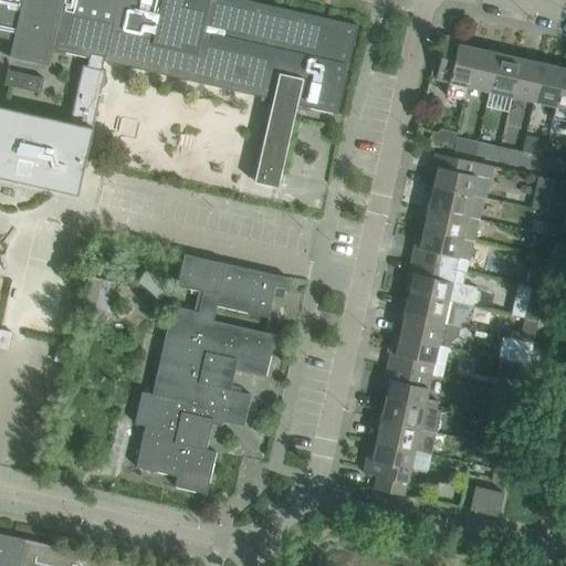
[(0,178),(76,196),(82,176),(83,168),(86,168),(86,167),(84,166),(85,158),(96,109),(98,101),(105,71),(105,70),(102,70),(104,61),(239,92),(248,94),(261,96),(272,100),(278,73),(302,79),(296,105),(307,107),(337,114),(337,113),(346,74),(344,73),(345,65),(348,65),(357,25),(247,0),(0,0),(0,37),(12,40),(8,60),(9,61),(46,69),(51,49),(86,58),(88,58),(86,66),(82,65),(69,123),(4,108),(0,106),(0,178)]
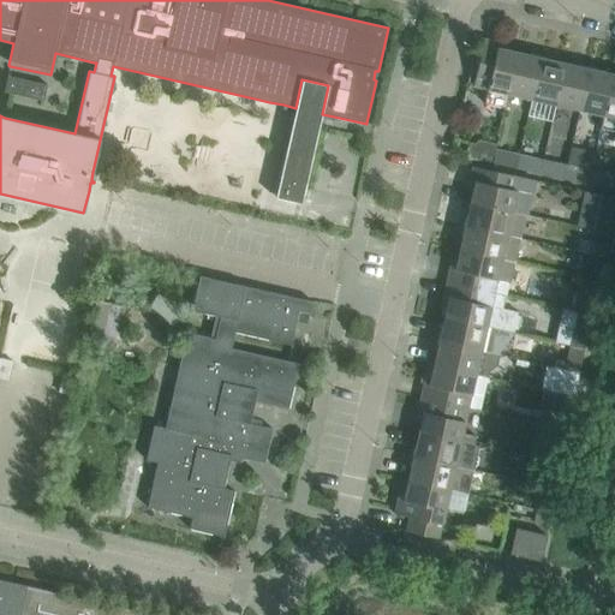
[(505,108),(507,94),(517,53),(506,51),(507,45),(483,40),(473,87),(487,89),(484,103),(505,108)]
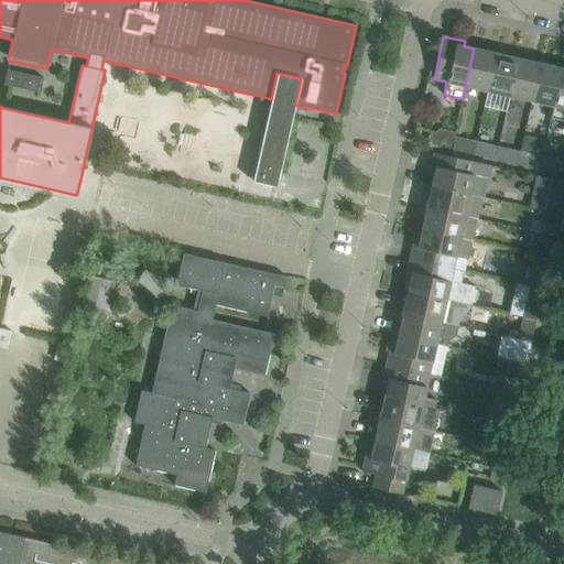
[(465,86),(487,91),(496,53),(474,49),(465,86)]
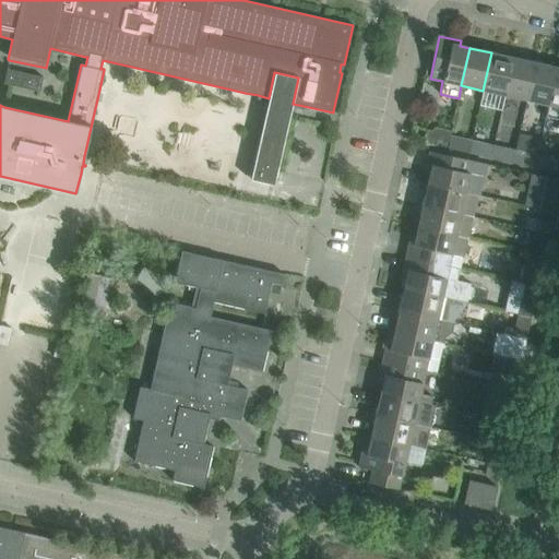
[(513,58),(491,52),(483,91),(504,95),(513,58)]
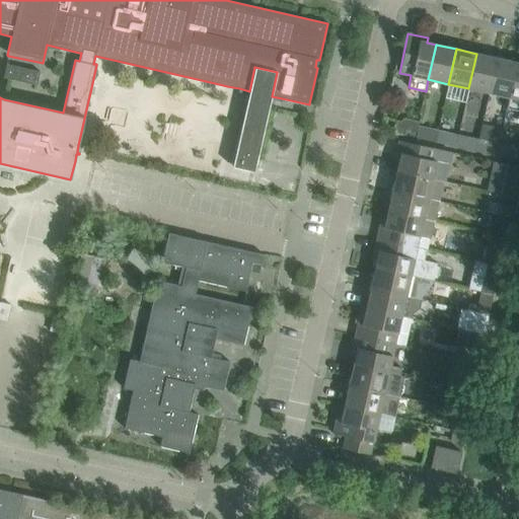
[(468,88),(489,93),(497,58),(476,54),(468,88)]
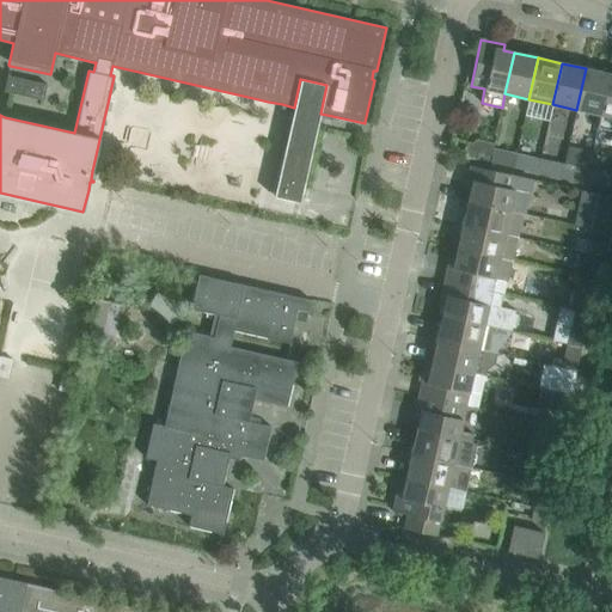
[(576,110),(600,115),(610,74),(586,68),(576,110)]
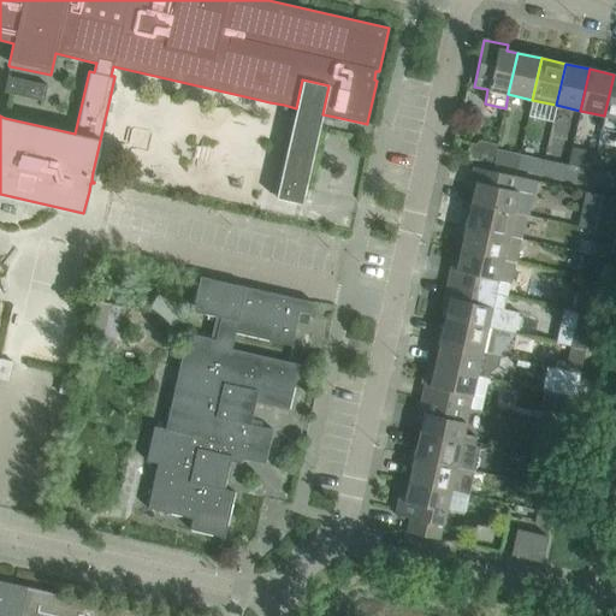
[(615,75),(614,75),(604,116),(600,129),(615,132),(615,75)]
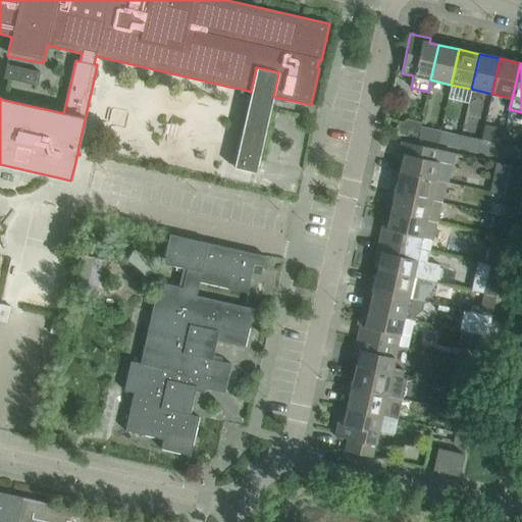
[(6,64),(3,79),(37,86),(40,72),(6,64)]
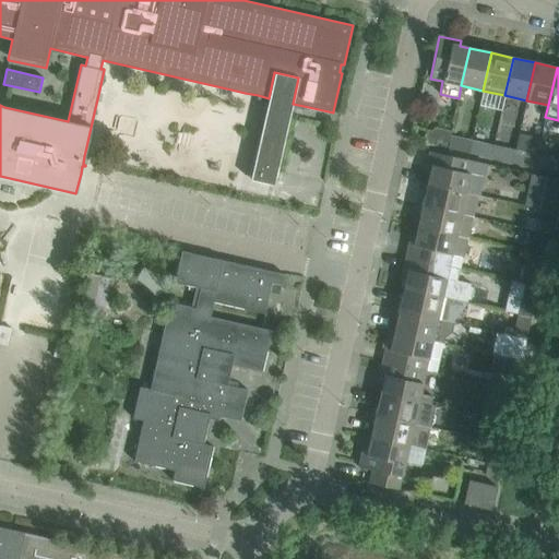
[(461,139),(458,151),(468,153),(472,141),(461,139)]
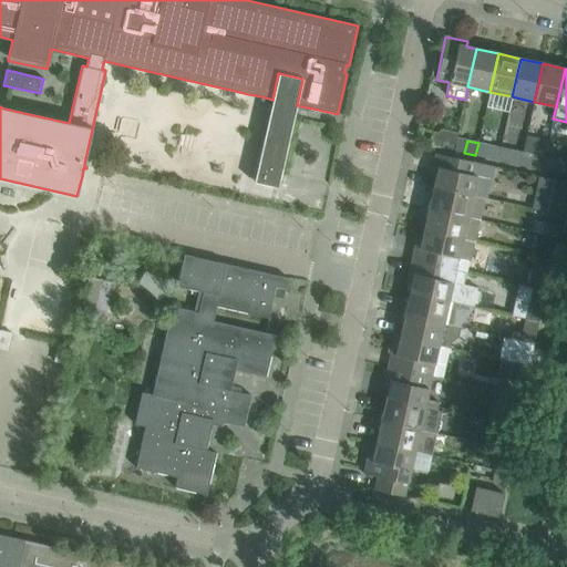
[(478,143),(475,155),(497,161),(500,147),(478,143)]
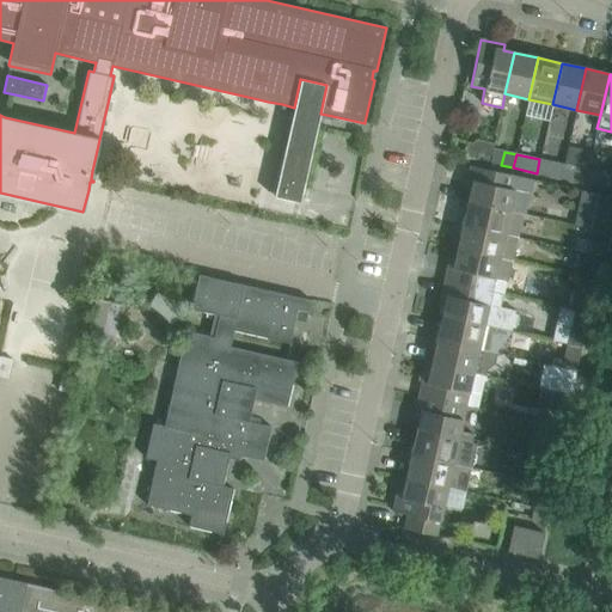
[(539,159),(537,173),(561,178),(563,165),(539,159)]
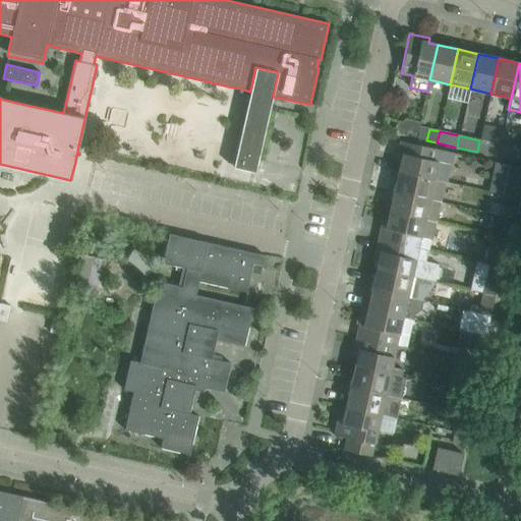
[(479,140),(477,152),(498,157),(500,145),(479,140)]
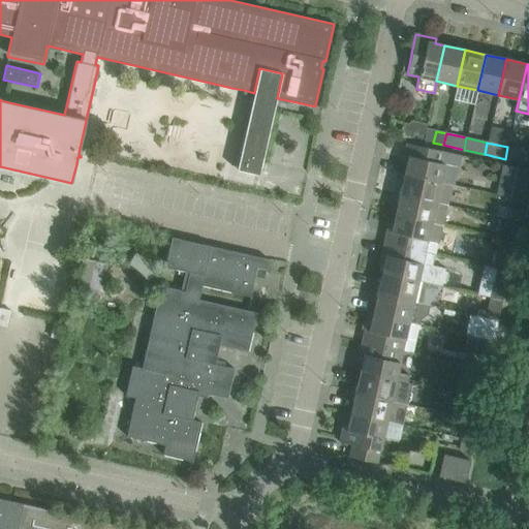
[(406,144),(402,163),(407,164),(404,175),(452,185),(453,185),(458,159),(459,155),(446,152),(406,144)]
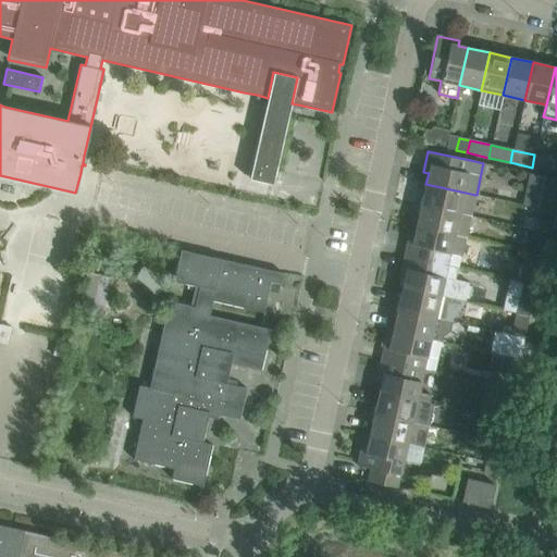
[(547,158),(534,155),(532,168),(545,171),(547,158)]
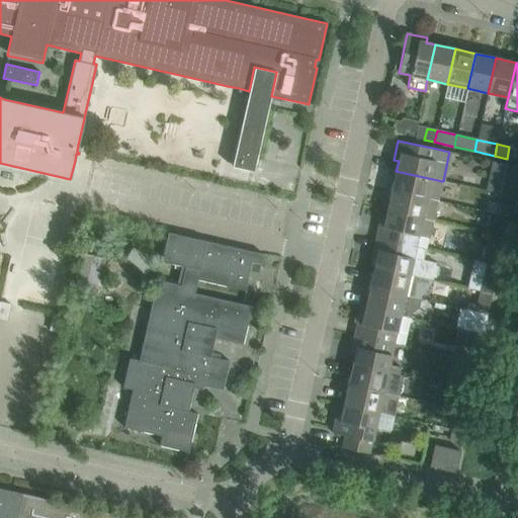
[(506,164),(500,194),(511,196),(517,167),(506,164)]
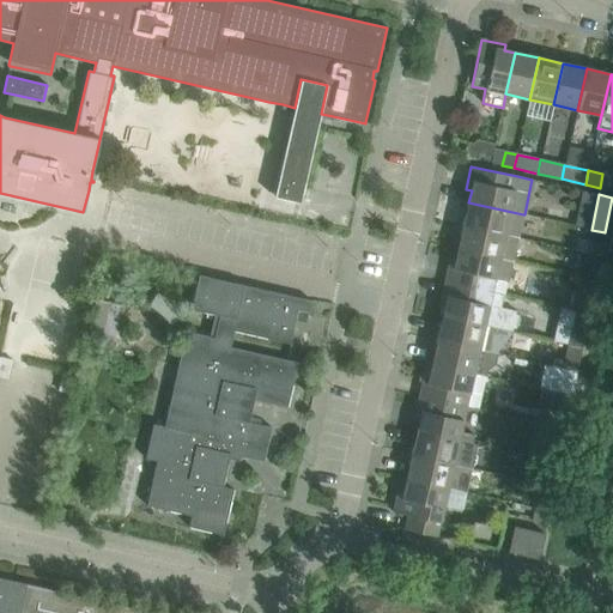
[(468,202),(463,225),(517,237),(523,214),(468,202)]
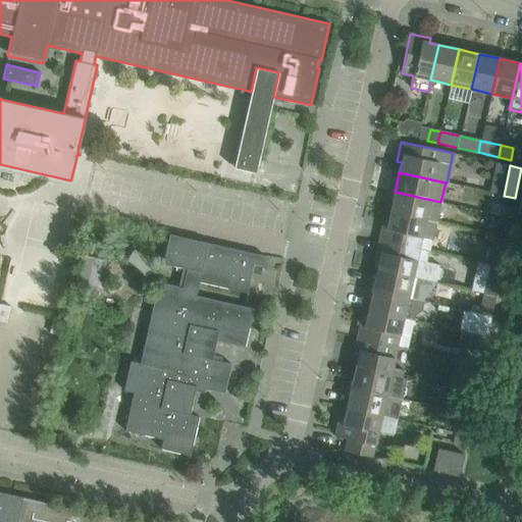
[(440,202),(395,192),(389,212),(436,222),(440,202)]
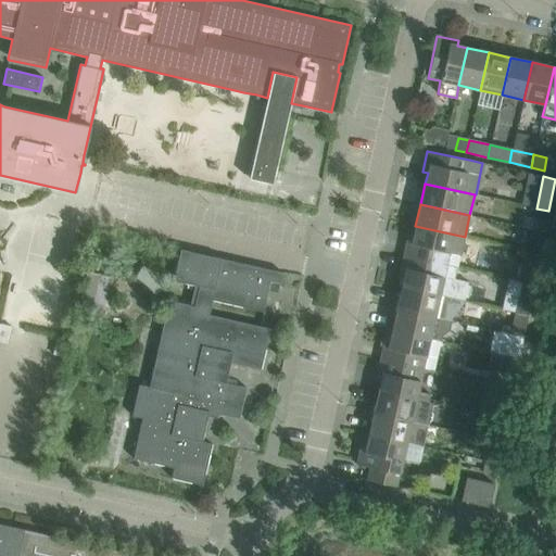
[(532,229),(544,232),(547,222),(534,218),(532,229)]
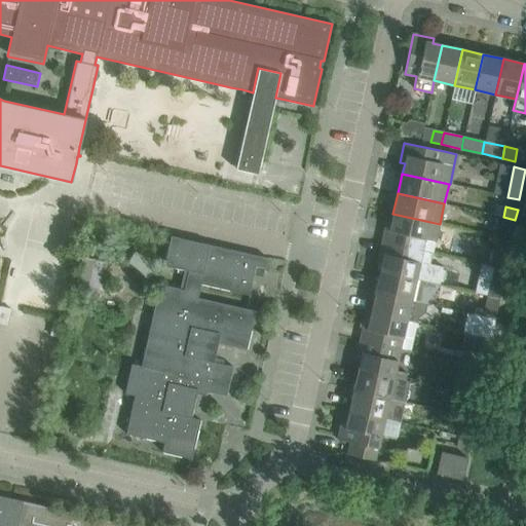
[(386,222),(381,241),(422,251),(424,238),(436,241),(440,224),(392,214),(390,223),(386,222)]
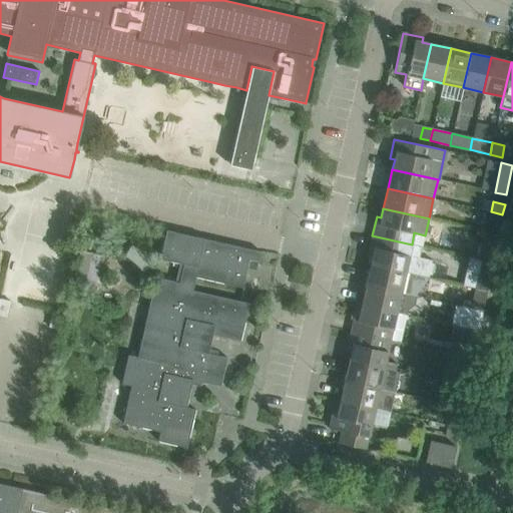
[(491,211),(487,231),(498,234),(502,214),(491,211)]
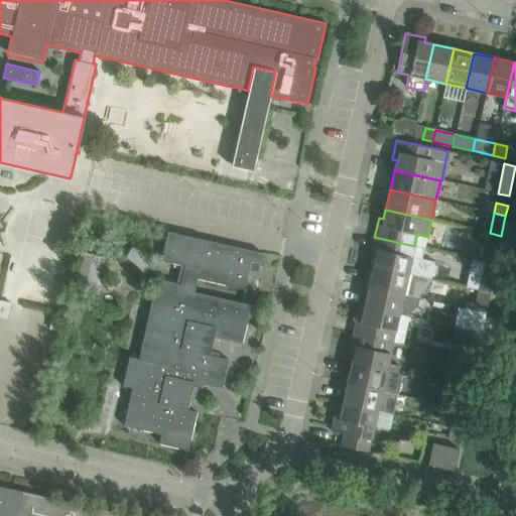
[(262,253),(167,232),(166,234),(160,260),(184,266),(180,284),(156,279),(153,293),(138,359),(224,380),(224,378),(228,360),(210,355),(212,343),(214,337),(241,343),(242,344),(247,320),(250,306),(194,292),(197,279),(244,289),(250,261),(260,263),(262,253)]
